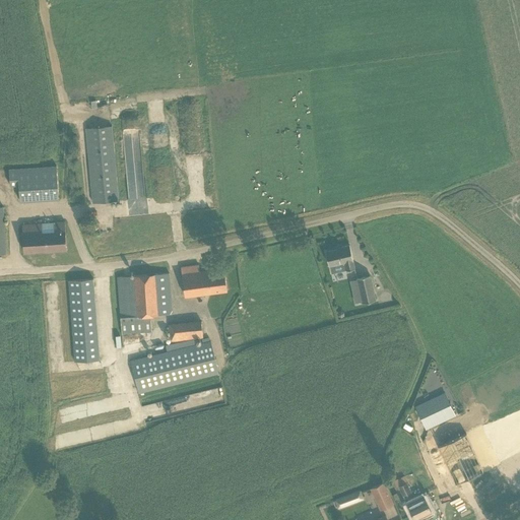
[(86,129),(92,193),(92,203),(118,201),(112,127),(86,129)]
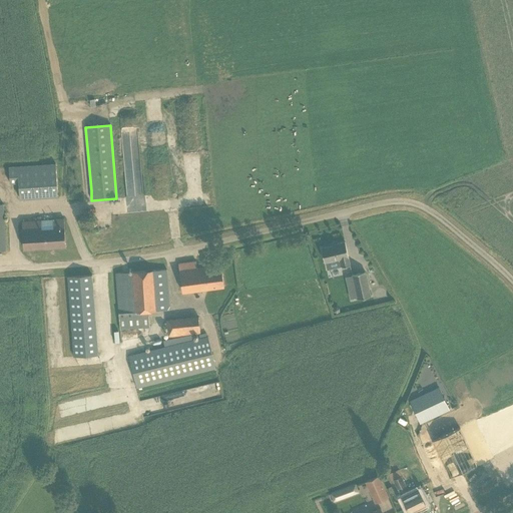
[(55,163),(8,166),(9,183),(19,182),(20,198),(57,195),(55,163)]
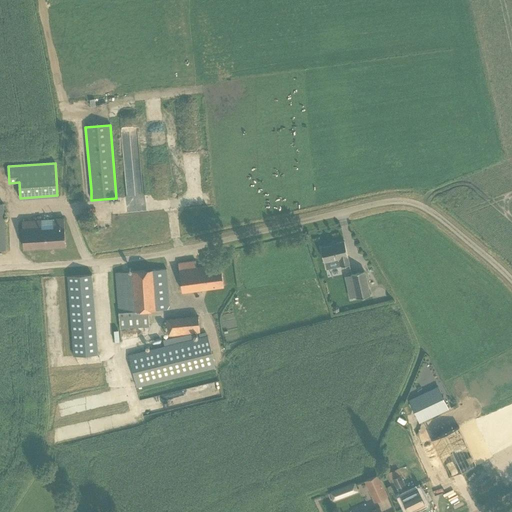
[(22,221),(23,239),(23,249),(65,246),(64,218),(51,219),(39,220),(22,221)]
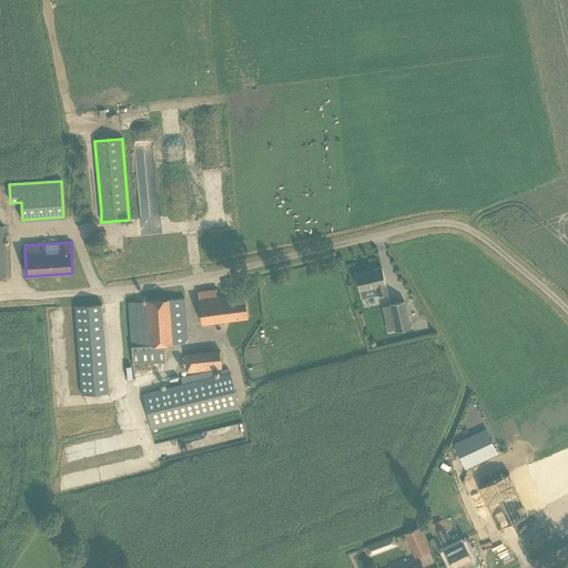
[(378,295),(387,293),(385,284),(382,267),(369,271),(369,272),(356,275),(359,290),(376,285),(378,295)]
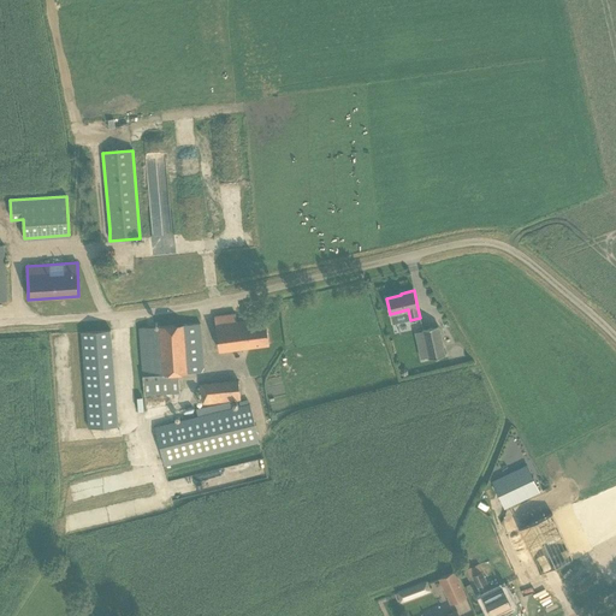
[(268,344),(265,314),(252,315),(253,324),(237,325),(235,314),(214,317),(219,351),(268,344)]
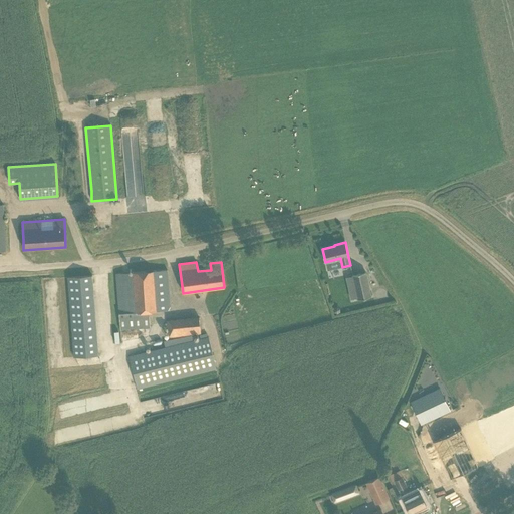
[(115,274),(116,284),(119,330),(150,328),(149,313),(168,311),(170,306),(167,270),(115,274)]
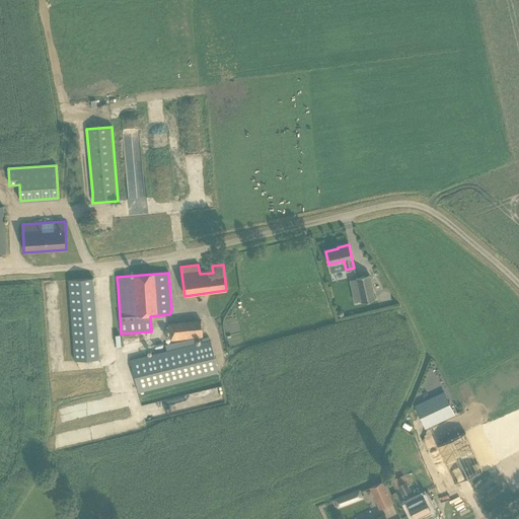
[(361,302),(374,299),(369,275),(356,278),(361,302)]
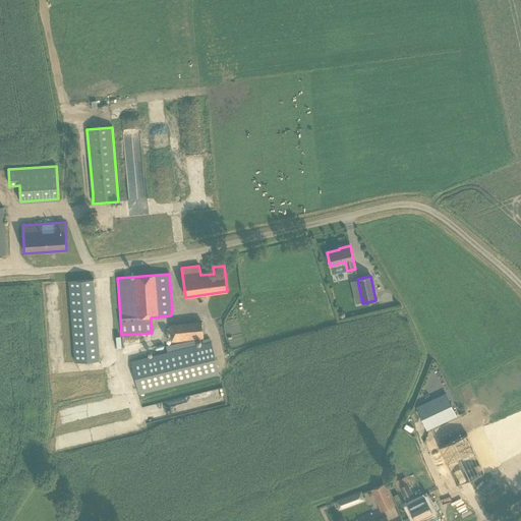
[(68,281),(69,291),(74,361),(99,360),(93,279),(68,281)]
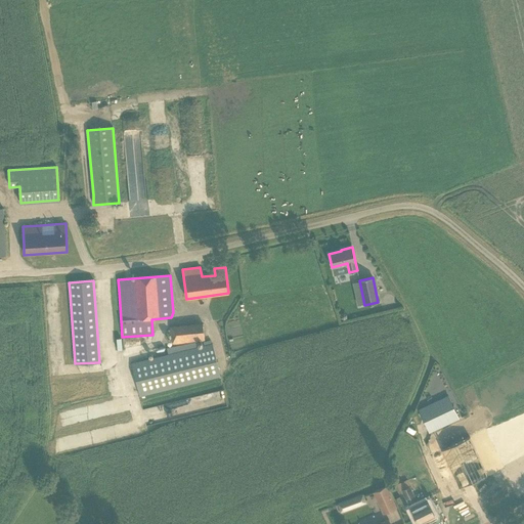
[(204,339),(202,323),(172,326),(173,342),(204,339)]
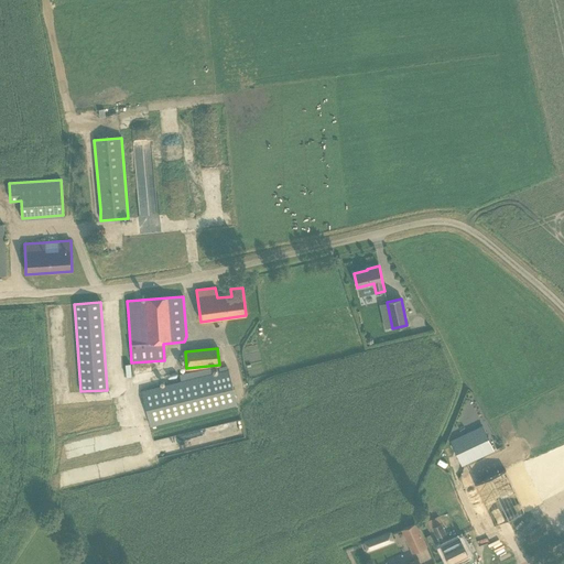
[(184,373),(185,381),(185,382),(143,392),(151,425),(237,405),(228,370),(227,370),(226,366),(218,368),(219,372),(212,375),(209,368),(184,373)]
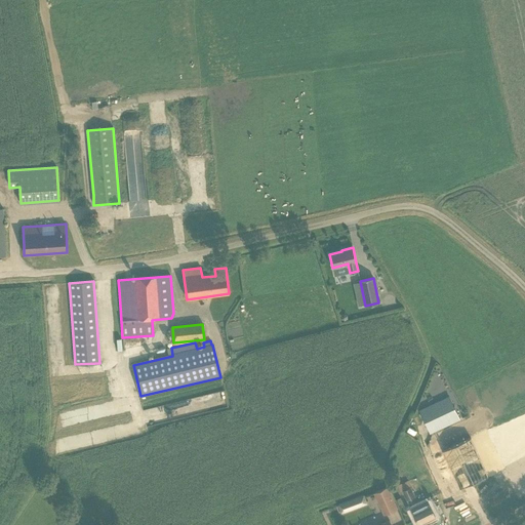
[(459,419),(448,396),(418,410),(429,434),(459,419)]
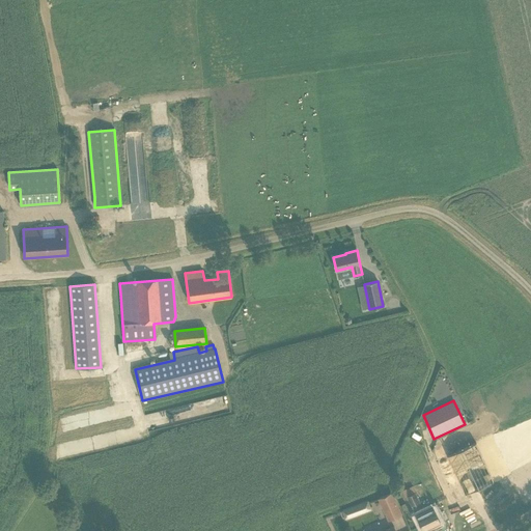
[(454,453),(440,460),(438,462),(454,499),(510,473),(493,436),(483,441),(476,425),(447,438),(454,453)]
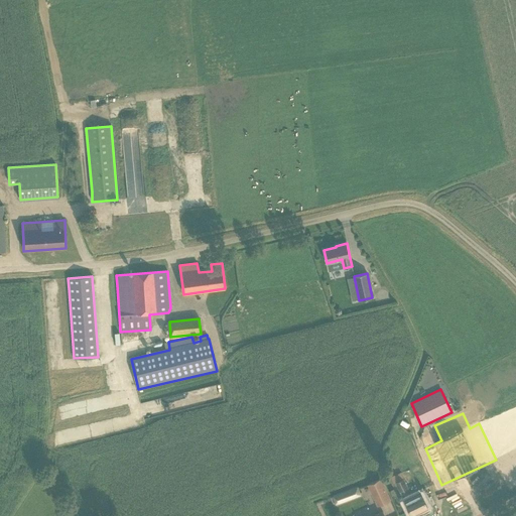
[(413,444),(409,435),(391,443),(395,453),(413,444)]
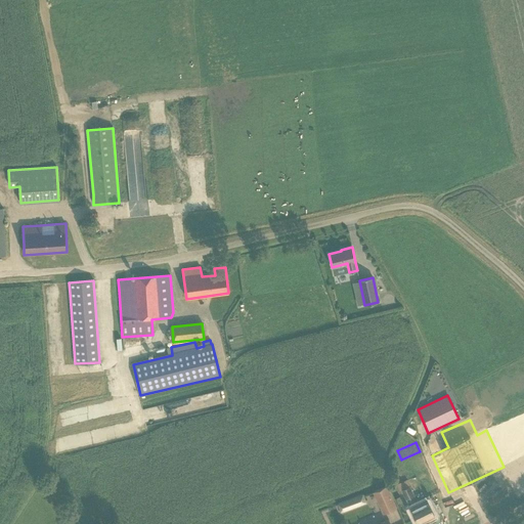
[(396,484),(399,490),(401,490),(405,499),(413,495),(405,480),(396,484)]
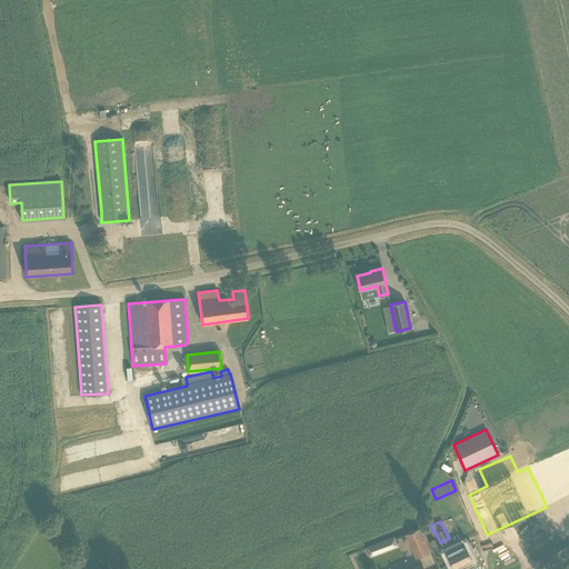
[(431,551),(420,528),(405,535),(416,558),(431,551)]
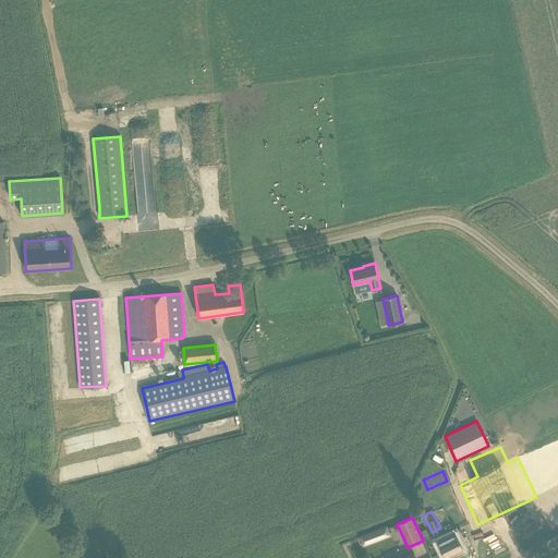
[(363,545),(380,538),(377,530),(360,537),(363,545)]
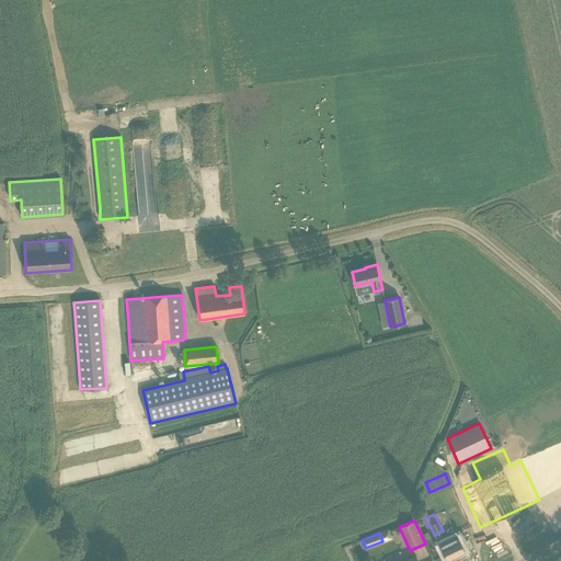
[(439,545),(443,550),(447,560),(465,552),(457,537),(439,545)]
